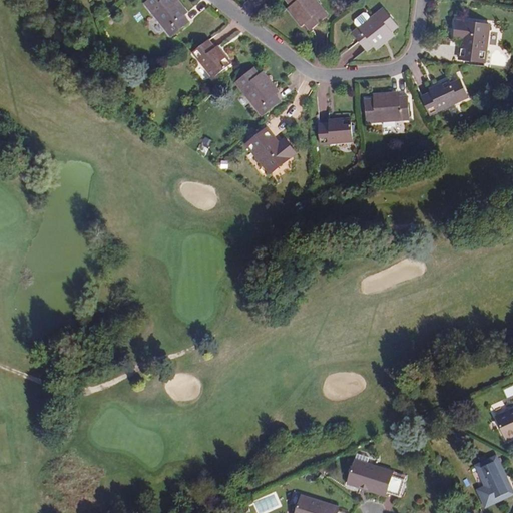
[(191,22),(173,0),(150,0),(146,3),(172,37),(191,22)]
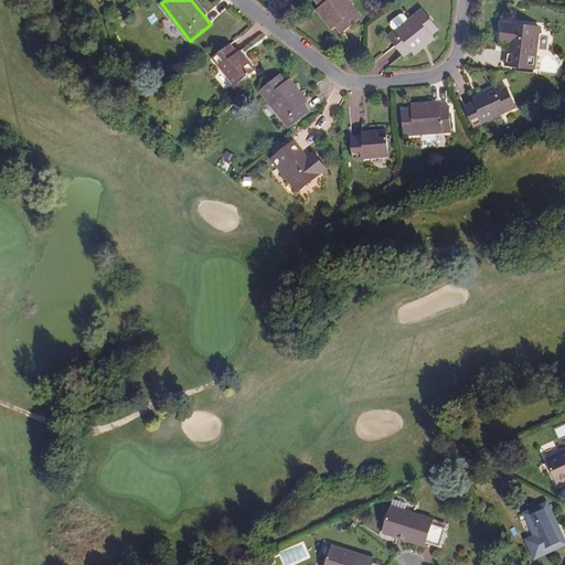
[(363,14),(351,0),(317,0),(342,31),(363,14)]
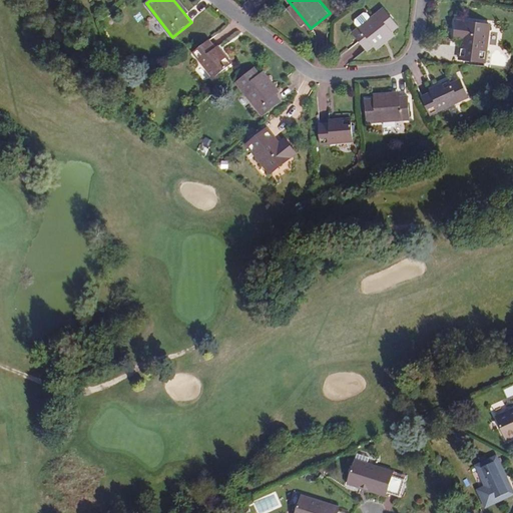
[(399,25),(385,6),(354,30),(368,48),(399,25)]
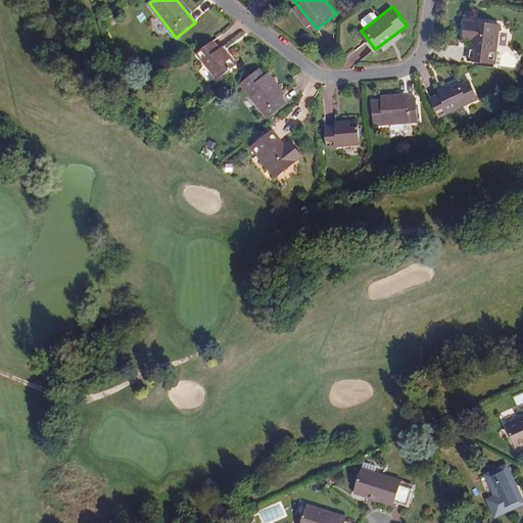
[(494,63),(500,25),(468,19),(464,39),(471,40),(469,59),(494,63)]
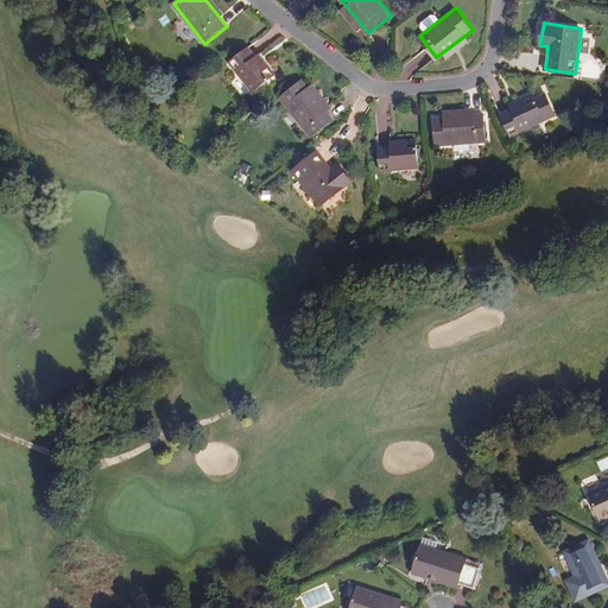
[(258,57),(249,48),(230,63),(254,92),(277,75),(260,55),(258,57)]
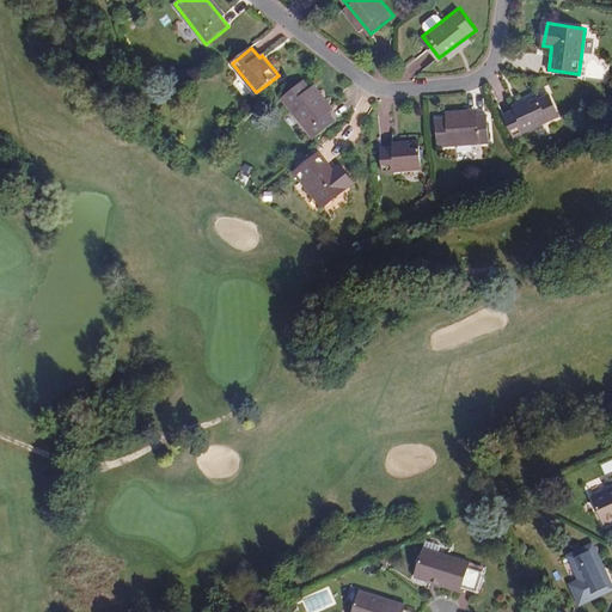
[(335,120),(304,80),(282,97),(312,136),(335,120)]
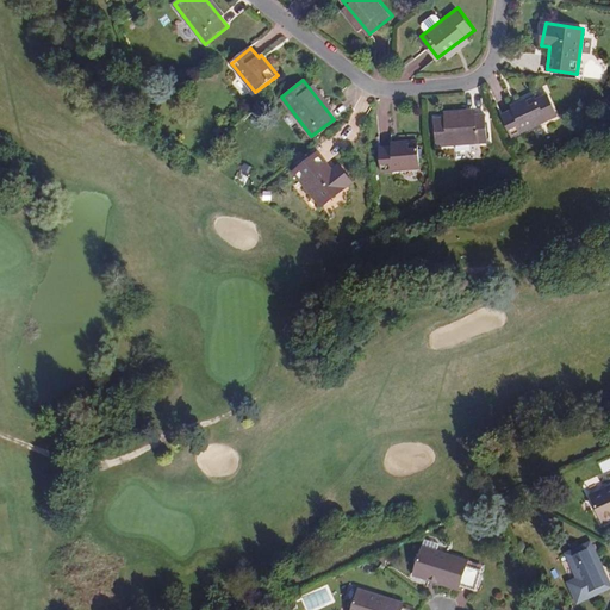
[(503,113),(512,135),(558,114),(548,93),(537,98),(535,94),(511,105),(514,109),(503,113)]
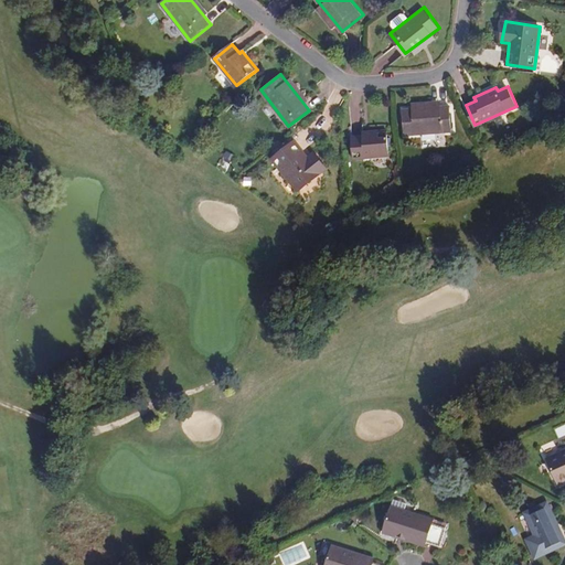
[(452,131),(450,106),(404,109),(406,136),(452,131)]
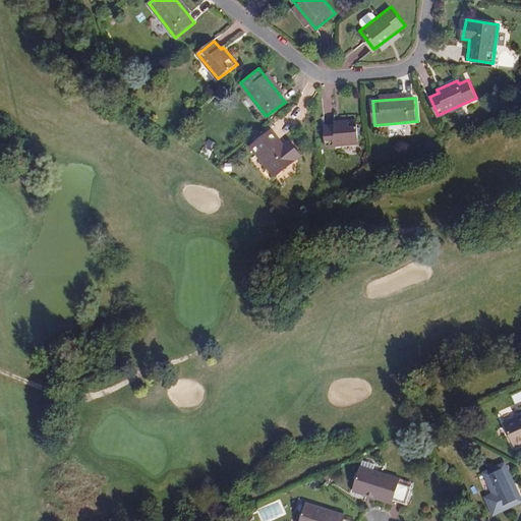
[(357,143),(355,120),(334,121),(334,125),(324,125),(325,147),(357,143)]
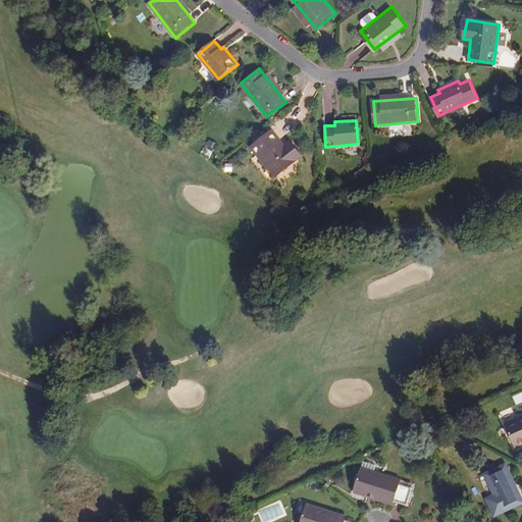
[(283,146),(271,131),(251,147),(275,176),(301,155),(290,141),(283,146)]
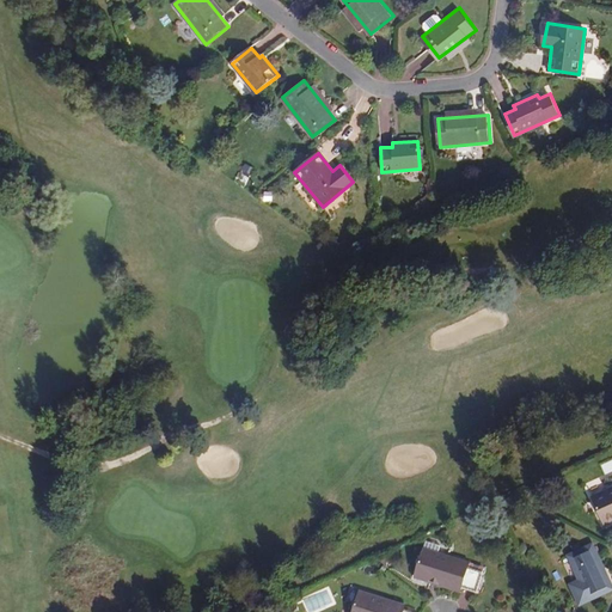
[(611,485),(592,496),(604,524),(611,519),(611,485)]
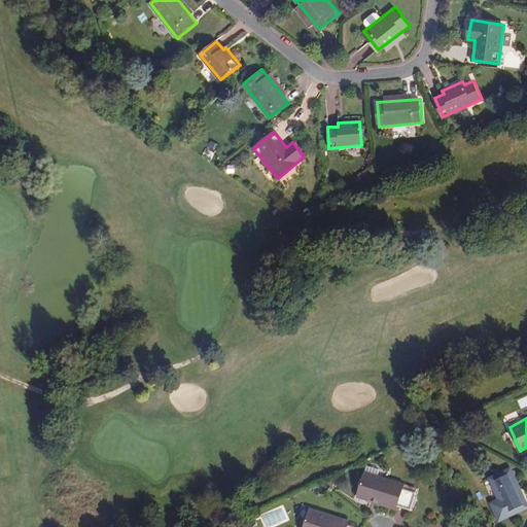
[(373,497),(399,505),(400,503),(413,507),(418,491),(406,487),(407,483),(365,470),(357,496),(372,500),(373,497)]
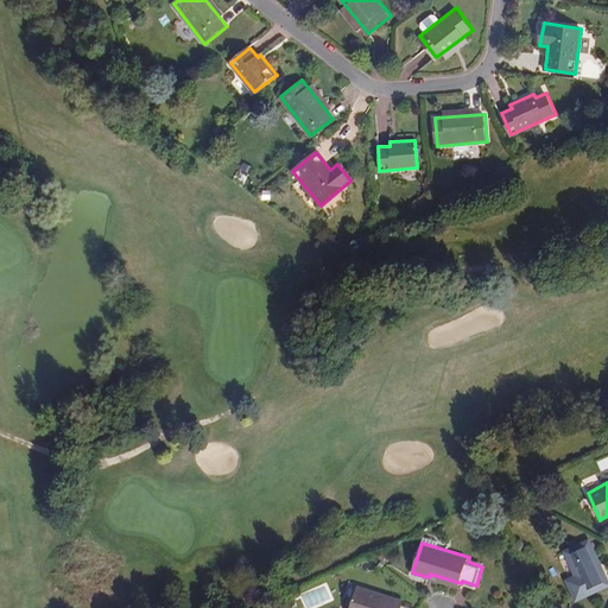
[(587,594),(607,584),(588,543),(568,552),(587,594)]
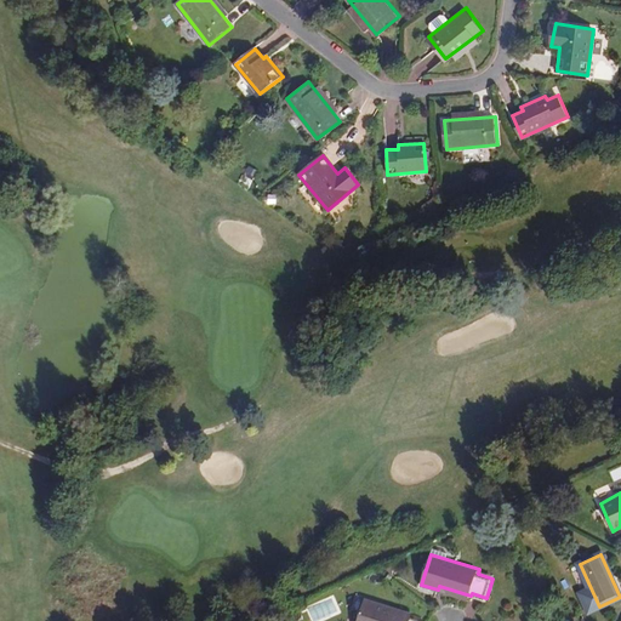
[(469,599),(471,596),(439,586),(438,590),(469,599)]
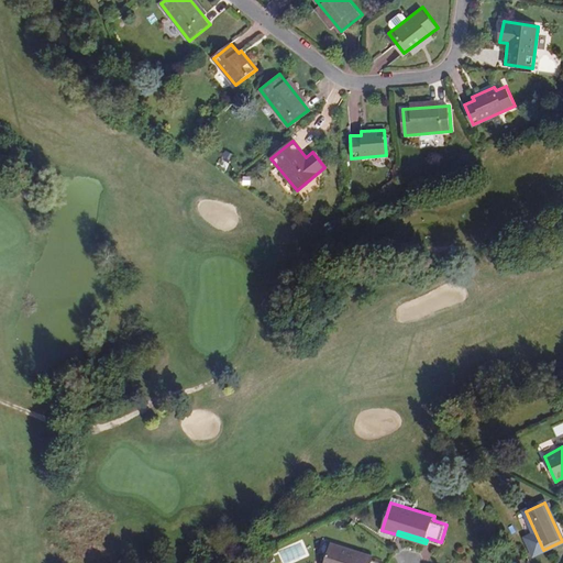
[(379,562),(373,560),(373,556),(331,542),(324,562),(379,562)]
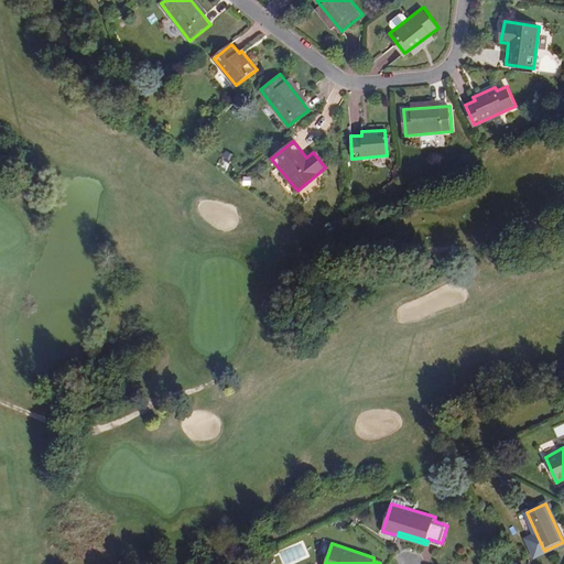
All buildings are outlined.
